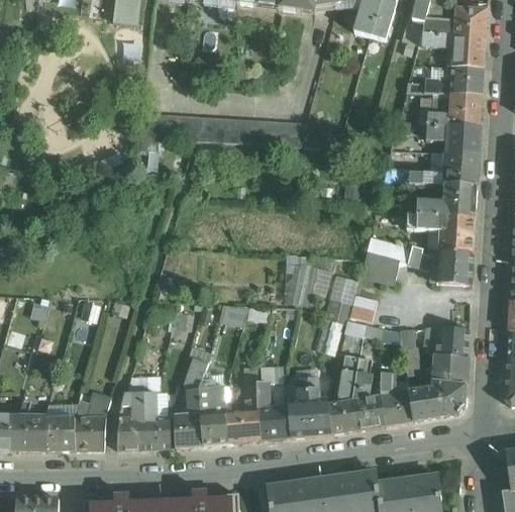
[(277,0),(277,2),(276,8),(314,13),(315,5),(336,3),(335,0),(277,0)]
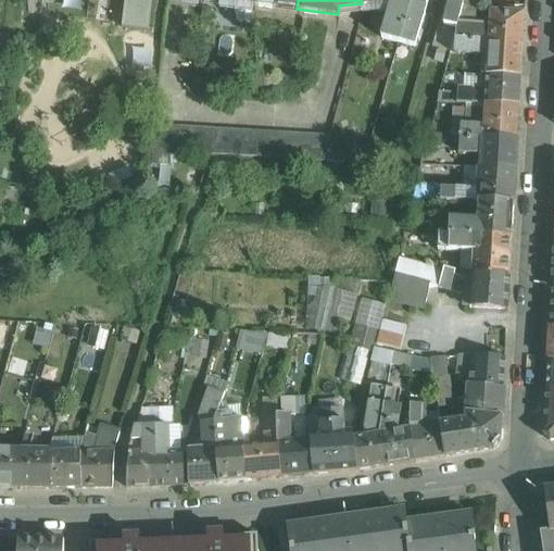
[(390,0),(380,34),(398,38),(408,0),(390,0)]
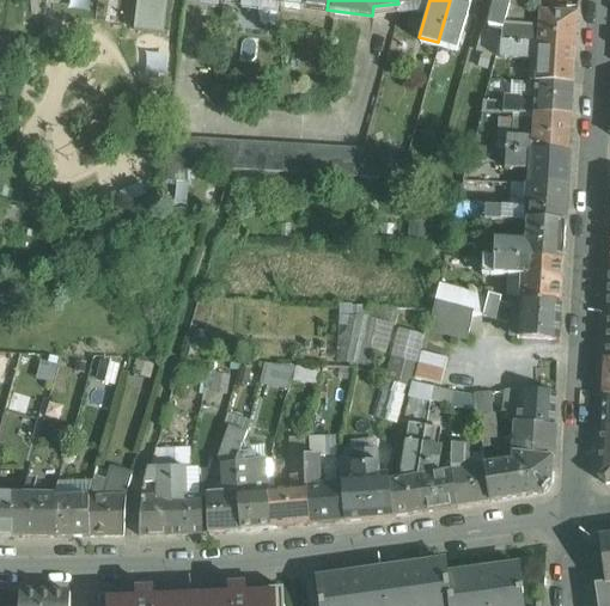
[(450,0),(438,42),(455,47),(467,0),(450,0)]
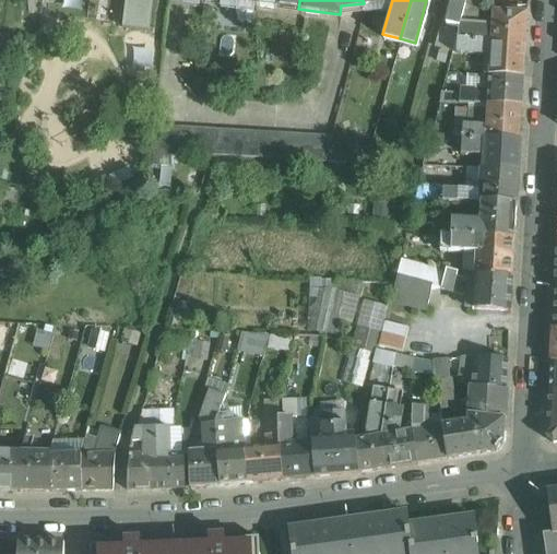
[(449,0),(449,1),(445,21),(458,23),(459,20),(464,0),(449,0)]
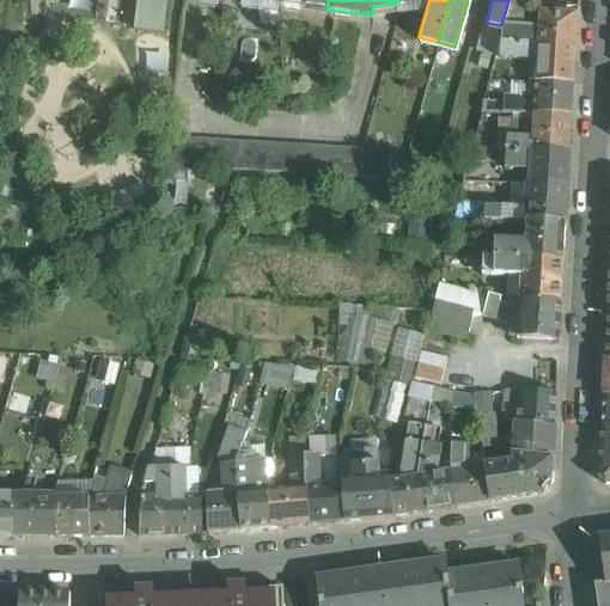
[(574,11),(537,8),(537,24),(536,41),(573,43),(574,11)]
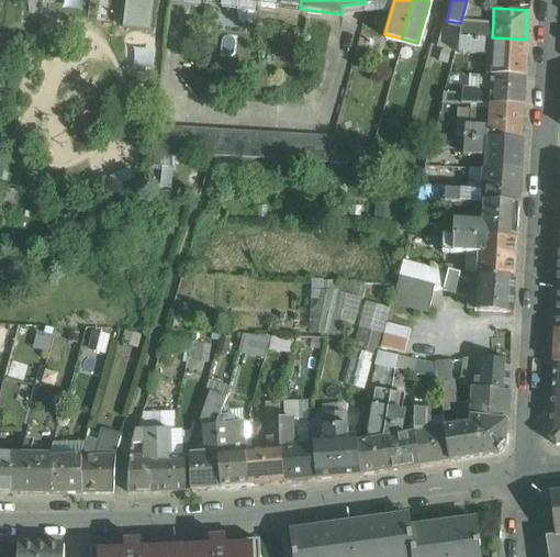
[(493,22),(461,20),(460,23),(459,36),(492,37),(493,22)]
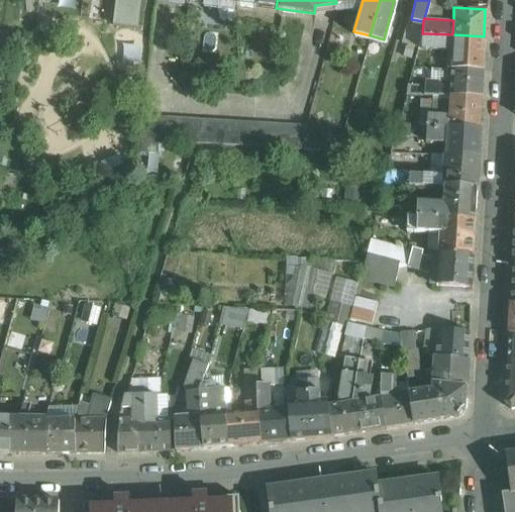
[(452,34),(422,33),(421,45),(429,46),(440,46),(451,44),(452,34)]
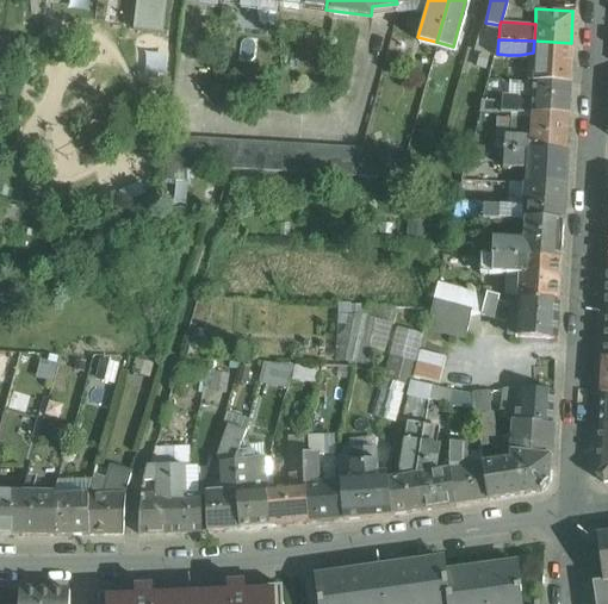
[(571,43),(534,41),(533,53),(532,79),(569,81),(571,43)]
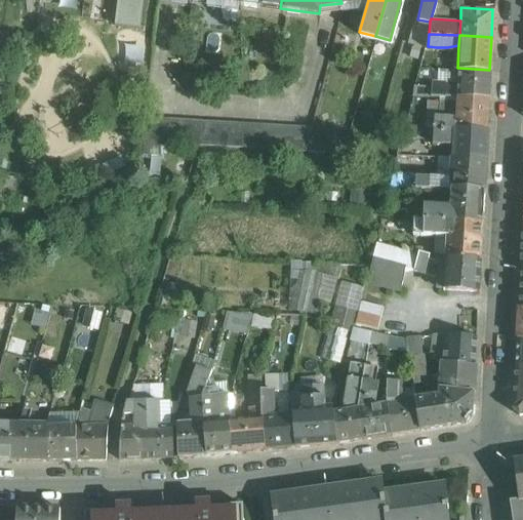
[(143,60),(143,41),(128,40),(127,58),(143,60)]
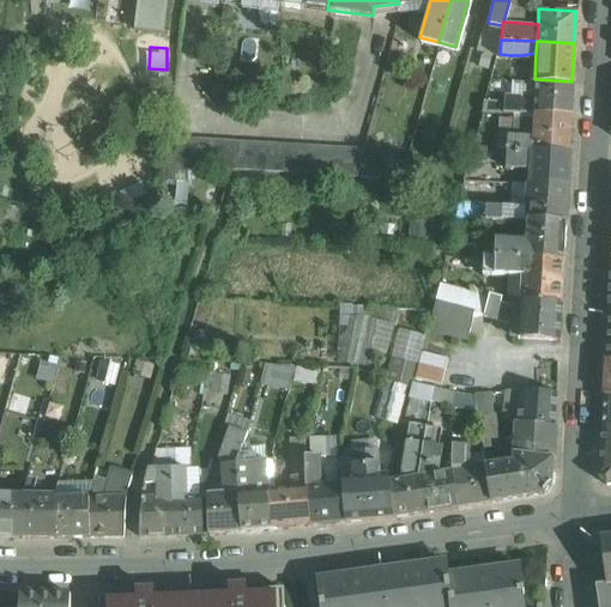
[(500,54),(495,54),(489,77),(508,78),(509,55),(500,54)]
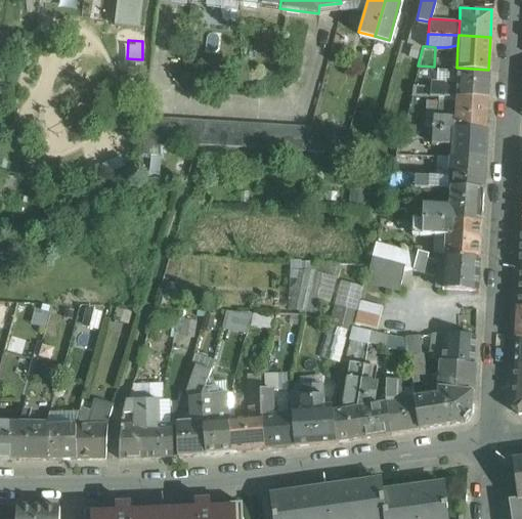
[(488,70),(457,68),(455,84),(454,95),(487,96),(488,70)]
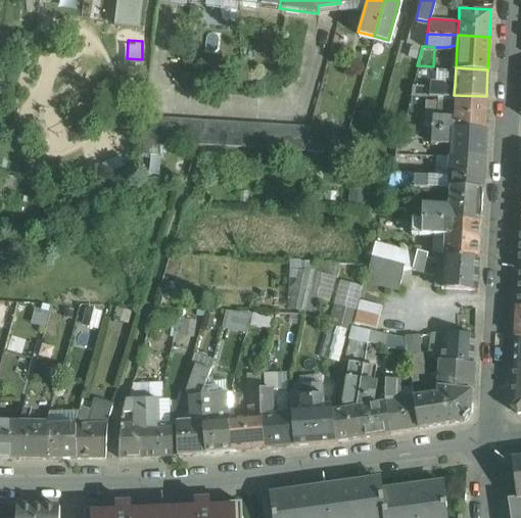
[(441,80),(428,80),(428,94),(454,95),(455,84),(441,80)]
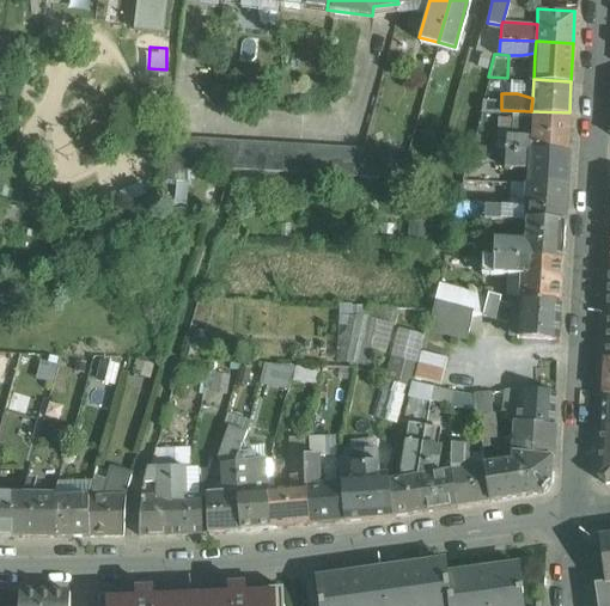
[(569,112),(531,111),(530,134),(529,148),(567,151),(569,112)]
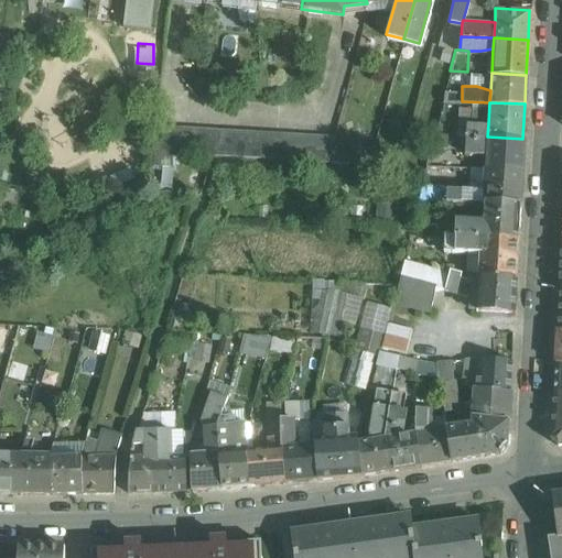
[(220,127),(153,122),(150,148),(214,152),(220,127)]
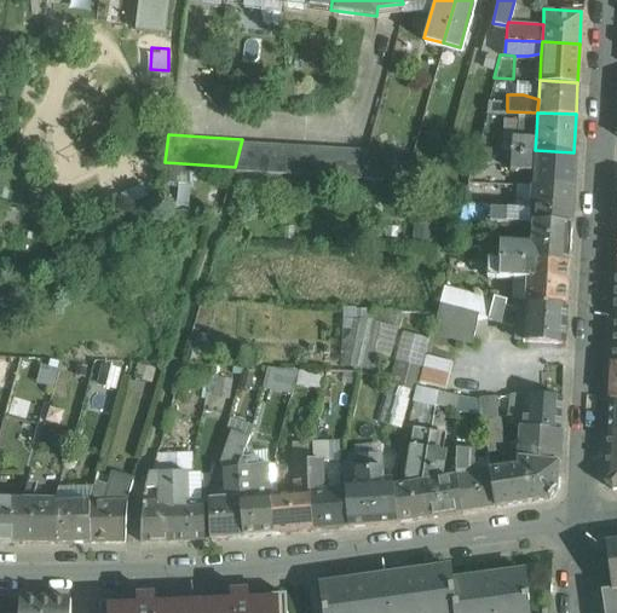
[(536,136),(511,134),(509,149),(535,150),(536,136)]
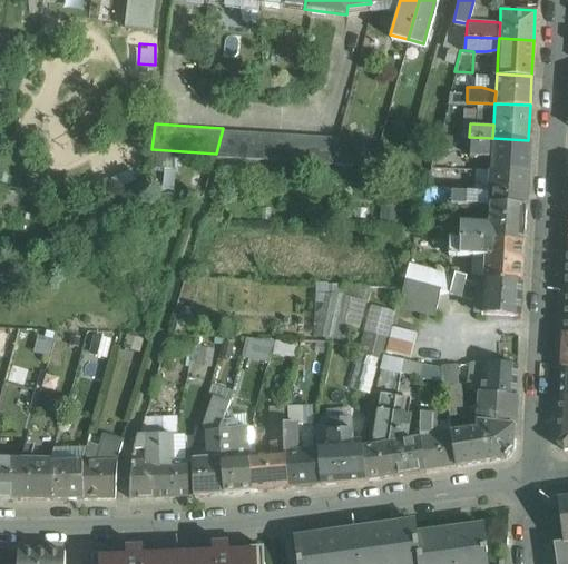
[(336,136),(223,128),(216,154),(330,161),(336,136)]
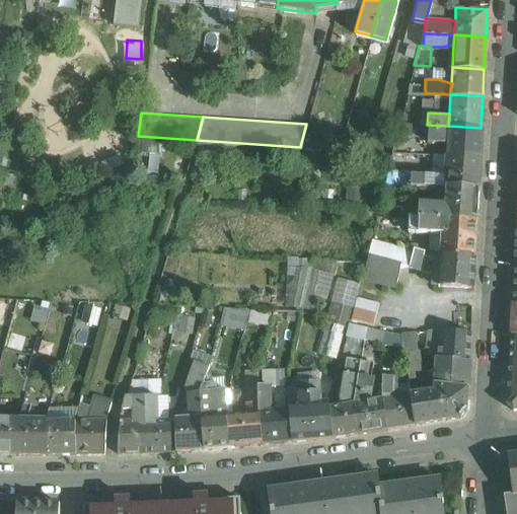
[(427,125),(398,122),(395,133),(426,136),(427,125)]
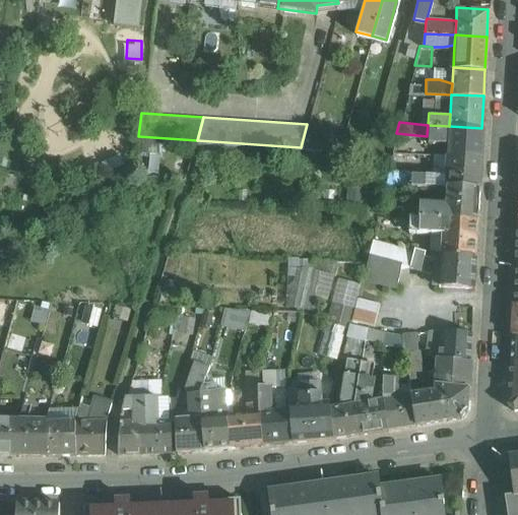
[(449,126),(428,125),(427,136),(426,141),(448,142),(448,153),(480,154),(481,128),(449,126)]
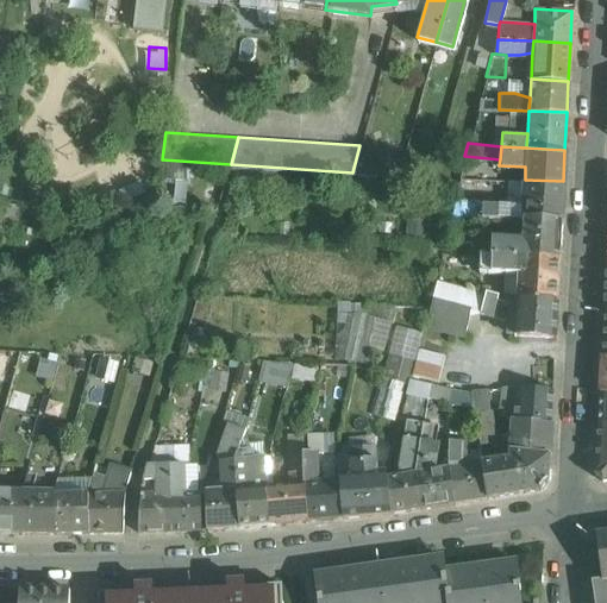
[(563,181),(525,180),(523,203),(523,217),(561,219),(563,181)]
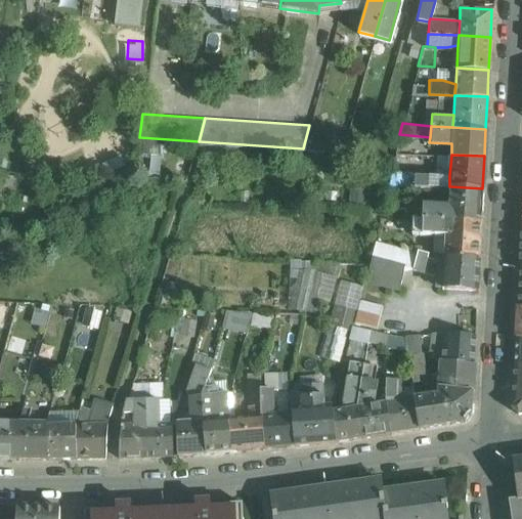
[(449,175),(429,174),(429,186),(449,186),(449,175)]
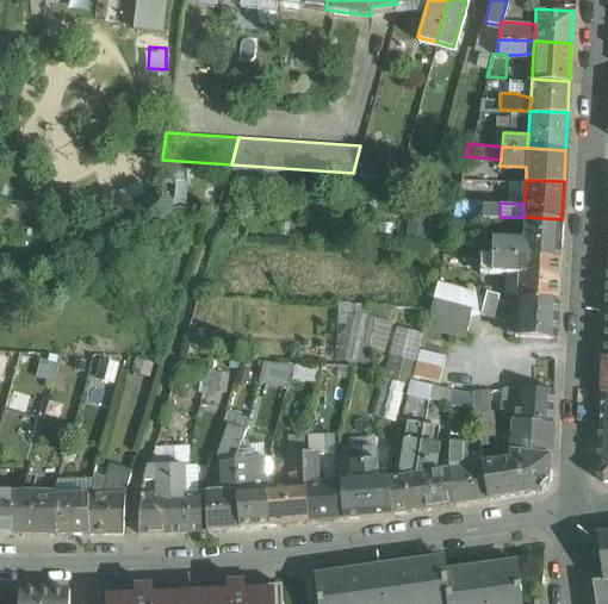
[(562,219),(523,217),(522,238),(491,237),(491,254),(560,257),(562,219)]
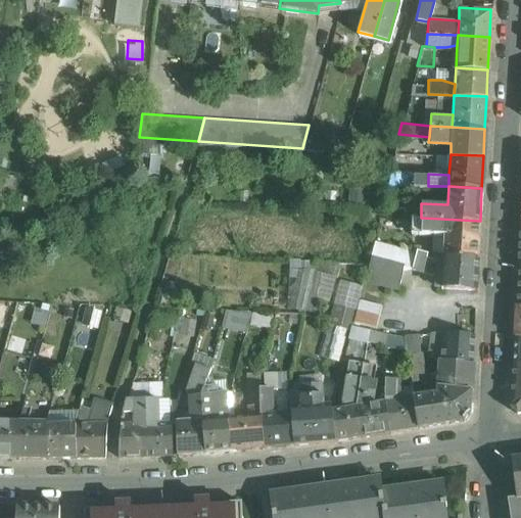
[(480,221),(421,218),(421,225),(420,233),(444,234),(442,263),(477,265),(480,221)]
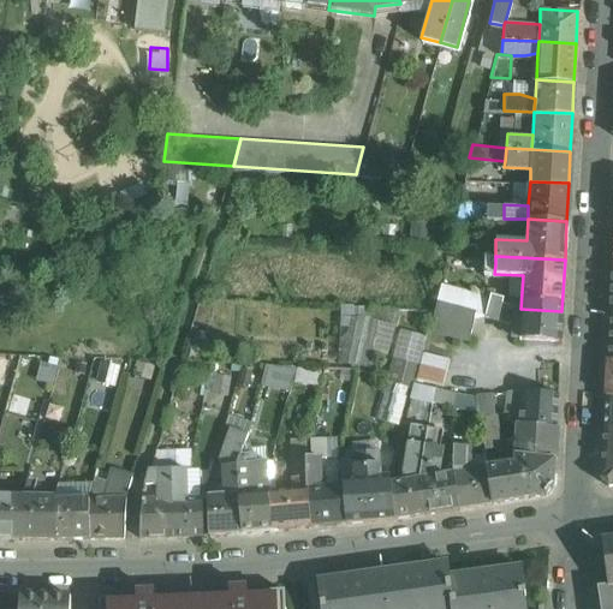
[(504,285),(488,280),(484,292),(489,293),(501,297),(504,285)]
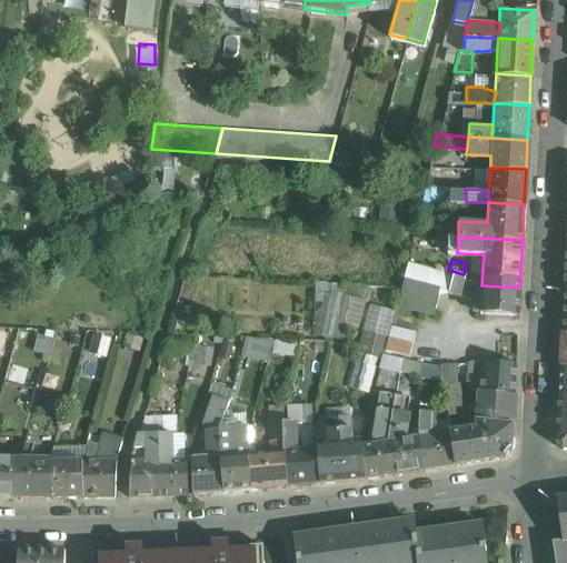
[(448,270),(407,260),(396,302),(433,311),(438,287),(448,290),(453,271),(448,270)]
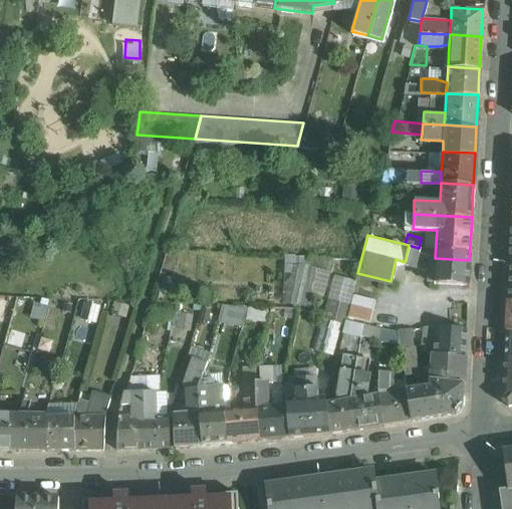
[(409,245),(405,262),(414,264),(417,253),(419,248),(409,245)]
